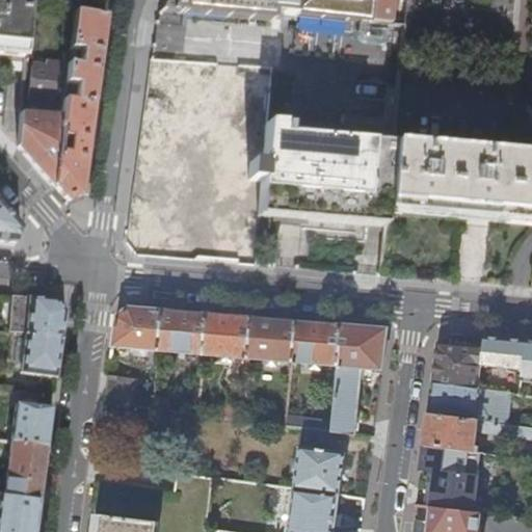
[(0,0),(0,57),(10,59),(26,60),(29,0),(0,0)]
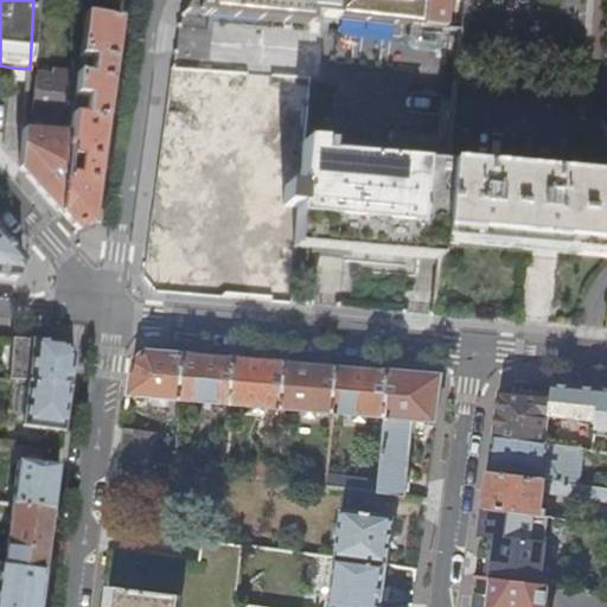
[(115,14),(121,16),(122,10),(126,0),(116,0),(116,7),(115,14)]
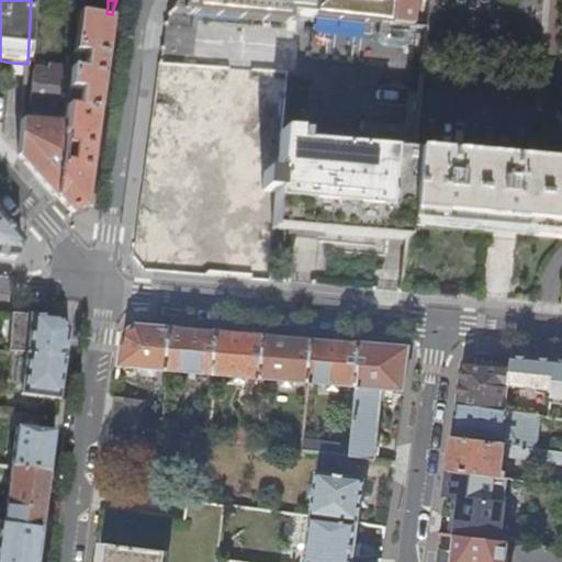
[(288,15),(312,17),(313,0),(177,0),(171,12),(239,20),(287,25),(288,15)]
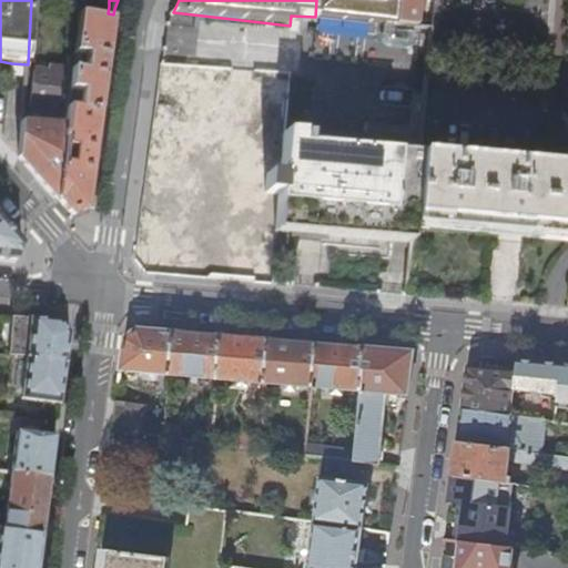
[(396,0),(316,0),(315,17),(394,24),(396,0)]
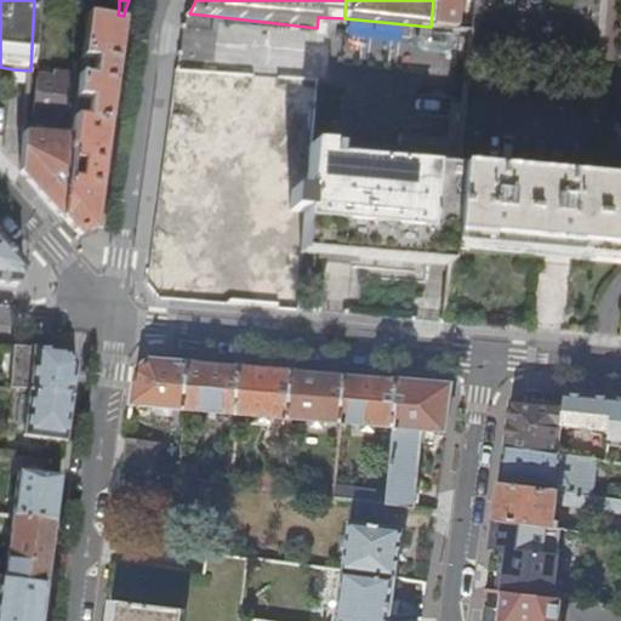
[(433,0),(431,26),(431,27),(456,29),(457,0),(433,0)]
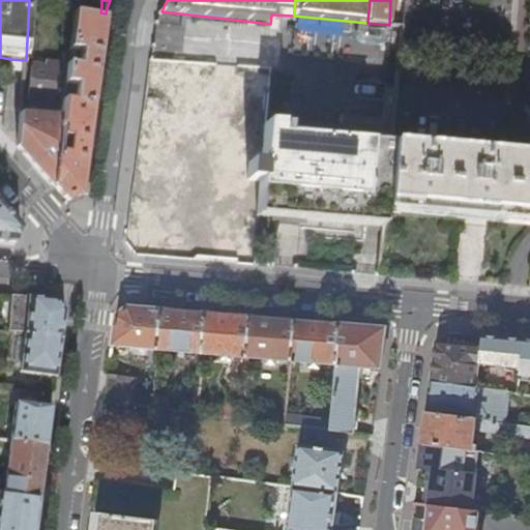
[(105,19),(75,15),(69,57),(75,58),(76,52),(82,53),(80,68),(68,67),(65,87),(77,89),(74,105),(92,107),(105,19)]
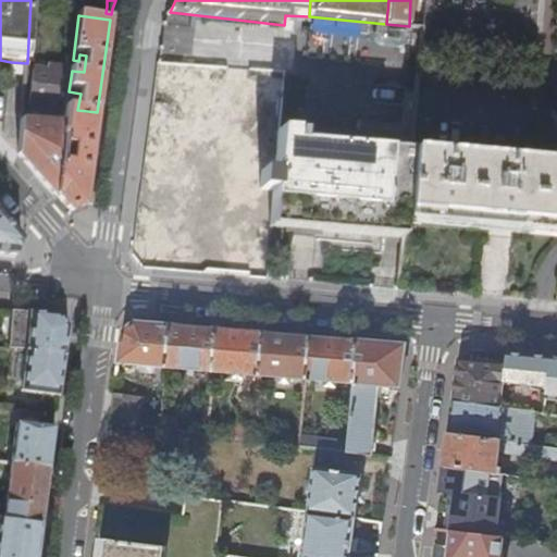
[(34,107),(66,112),(66,109),(69,91),(72,71),(52,69),(52,71),(39,70),(34,107)]
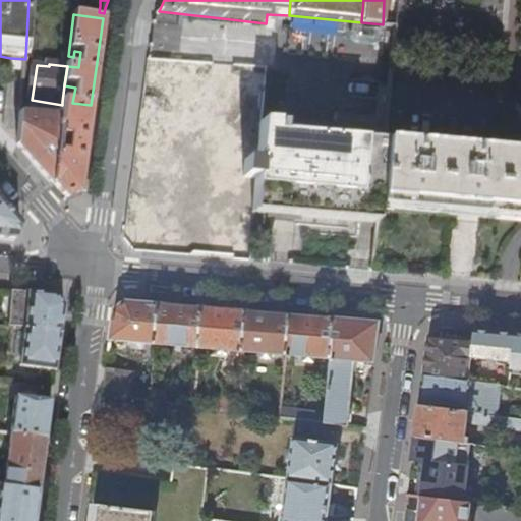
[(60,118),(52,185),(64,199),(78,193),(91,105),(72,103),(62,102),(62,105),(60,118)]
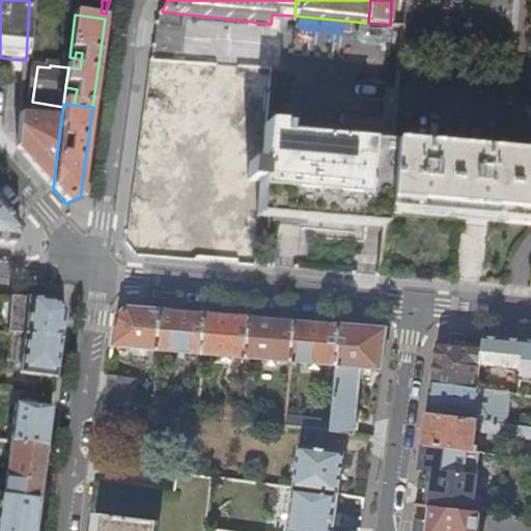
[(178,168),(185,110),(155,107),(147,164),(178,168)]
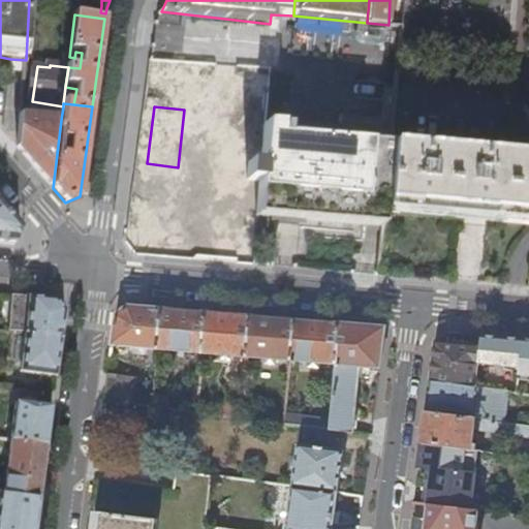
[(21,115),(19,150),(36,170),(53,188),(61,120),(40,117),(41,112),(29,110),(28,116),(21,115)]
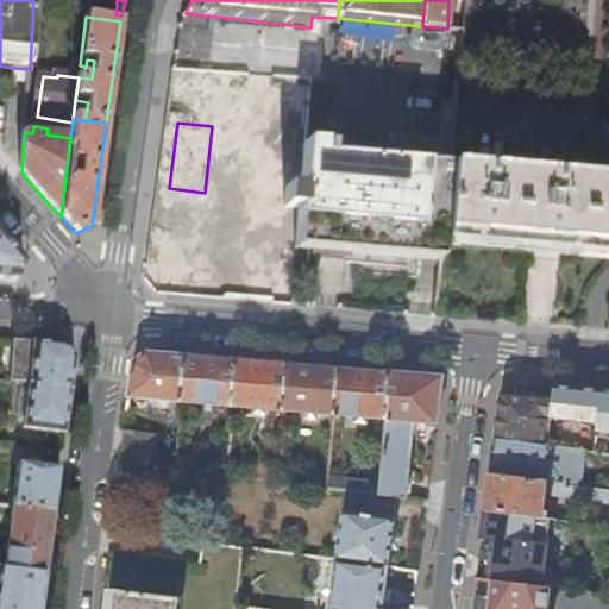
[(324,146),(303,145),(294,250),(439,263),(441,240),(449,170),(328,159),(330,150),(324,150),(324,146)]
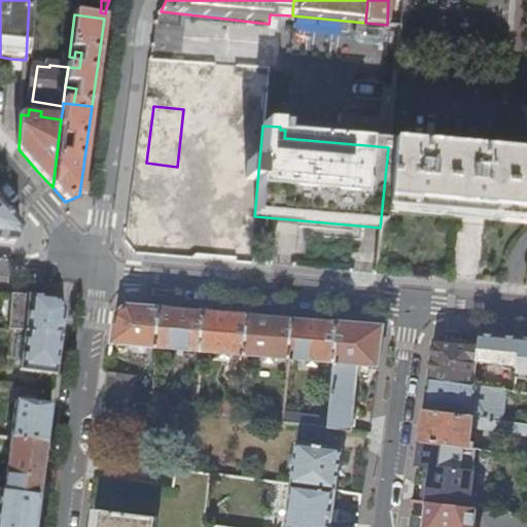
[(526,157),(388,146),(388,147),(382,208),(526,221),(526,157)]
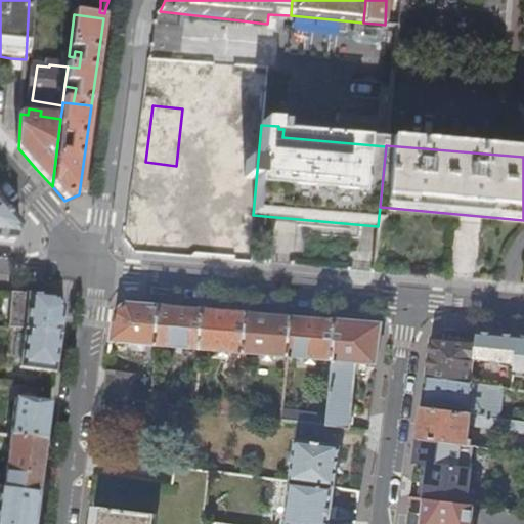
[(0,203),(0,241),(14,242),(22,227),(0,203)]
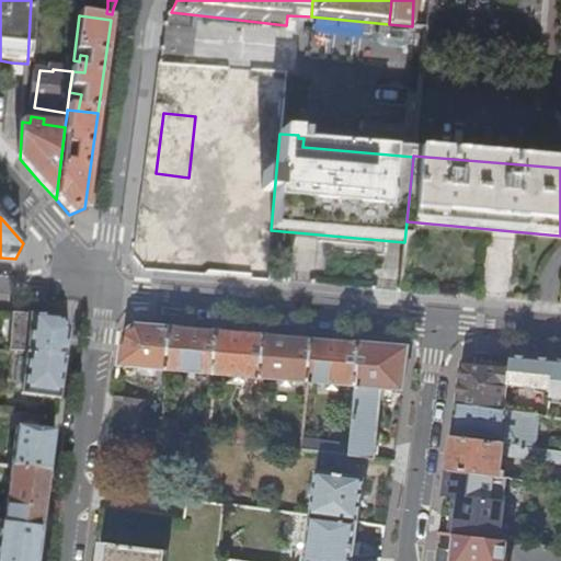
[(7,353),(26,355),(66,358),(69,329),(56,316),(24,313),(10,312),(7,353)]
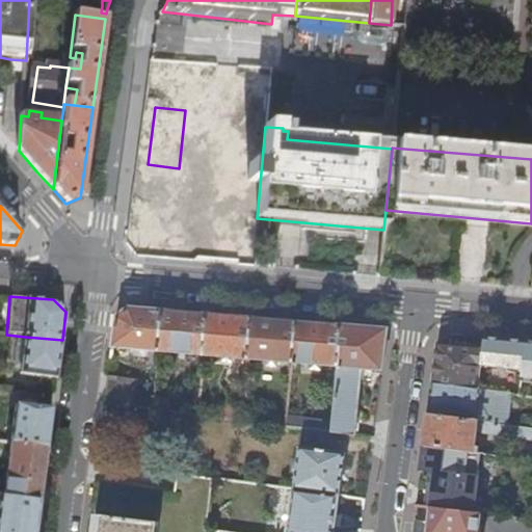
[(159,350),(163,310),(129,307),(116,316),(112,347),(159,350)]
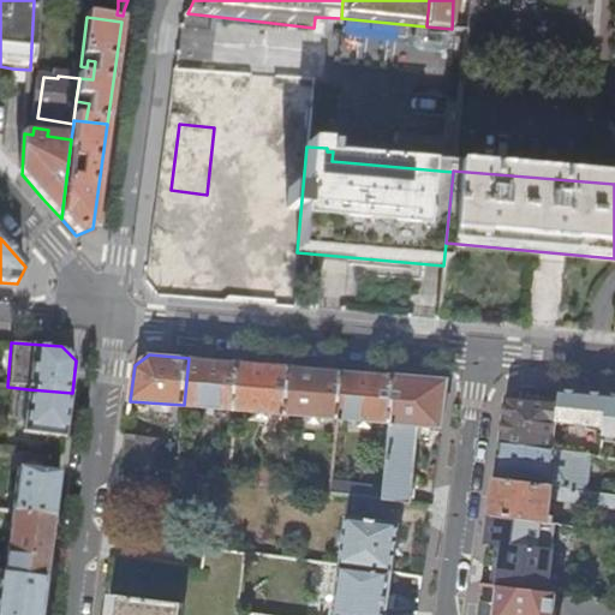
[(236,410),(240,363),(218,360),(189,358),(184,405),(236,410)]
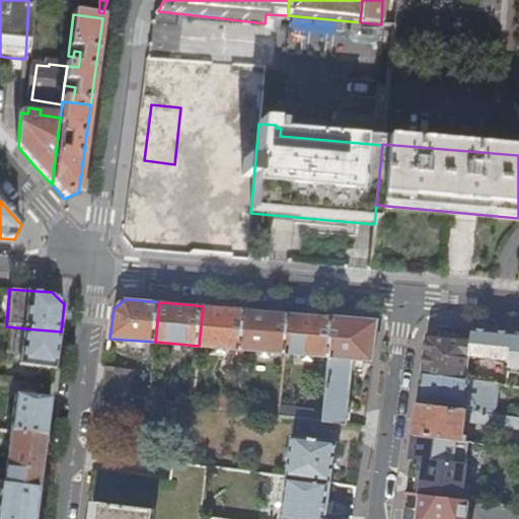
[(242,350),(245,309),(220,307),(203,306),(199,346),(242,350)]
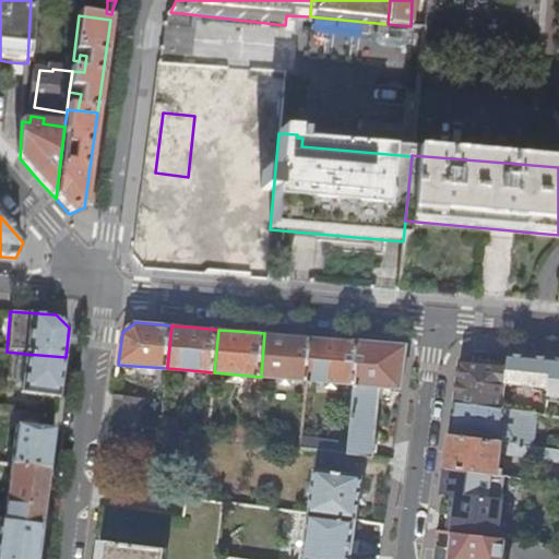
[(307,380),(310,337),(287,335),(264,333),(261,377),(307,380)]
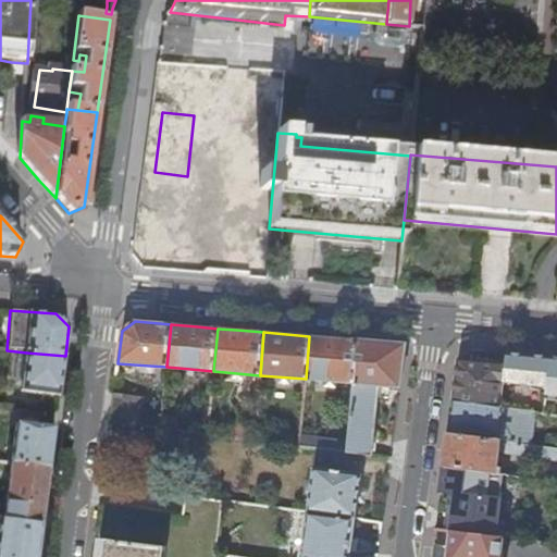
[(353,383),(356,339),(335,338),(309,336),(306,379),(353,383)]
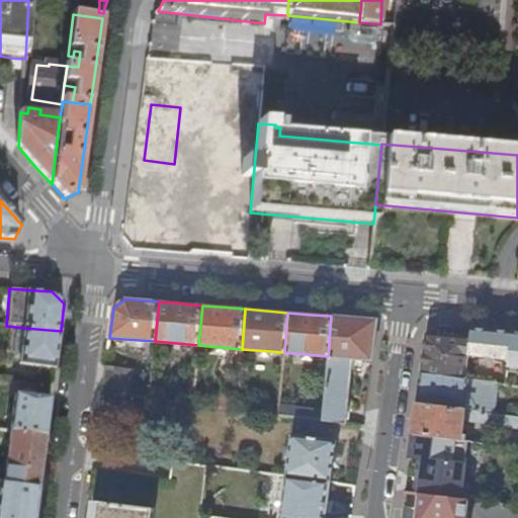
[(352,358),(371,360),(376,320),(331,316),(328,356),(323,411),(323,421),(329,422),(348,424),(350,406),(347,406),(352,358)]
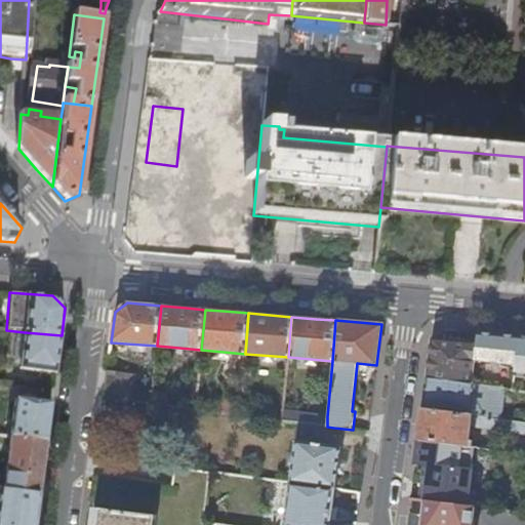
[(21,368),(56,373),(58,356),(62,335),(25,332),(21,368)]
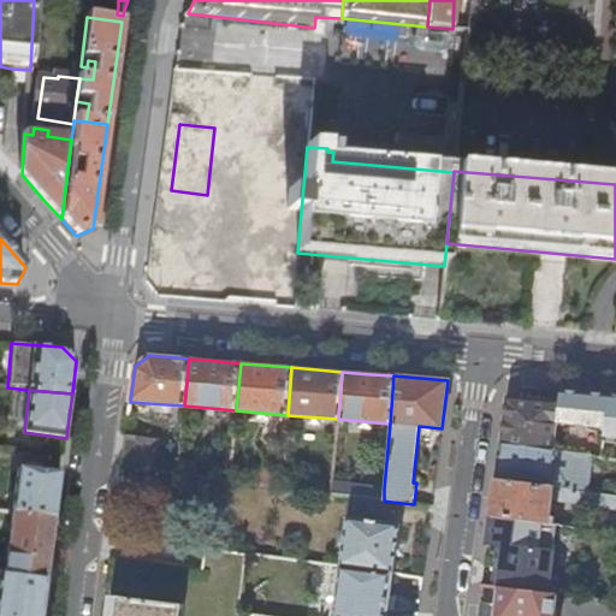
[(561,390),(560,402),(557,425),(604,428),(609,395),(561,390)]
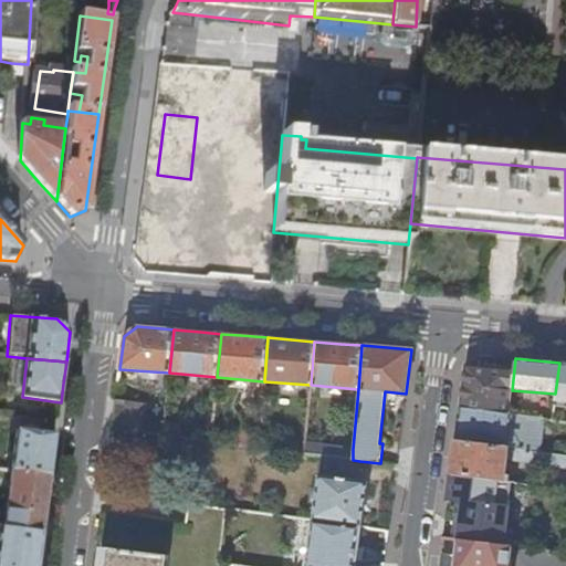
[(565,363),(559,363),(555,394),(554,405),(565,406),(565,363)]
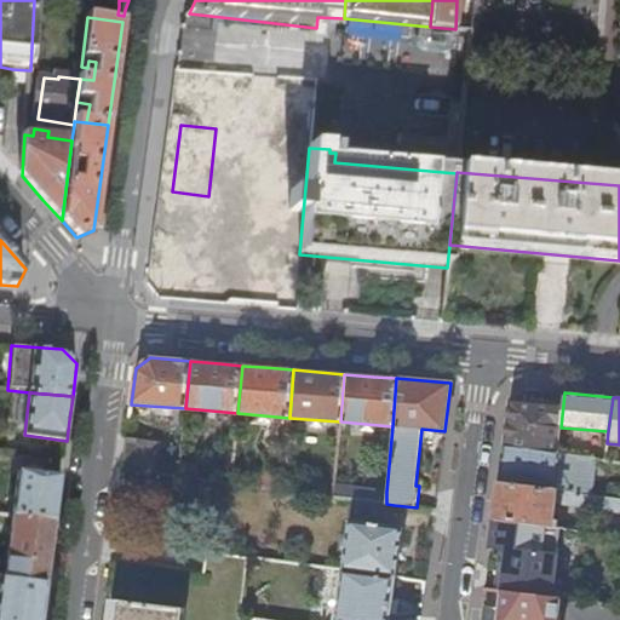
[(507,422),(504,448),(557,455),(561,428),(563,405),(551,403),(510,401),(507,422)]
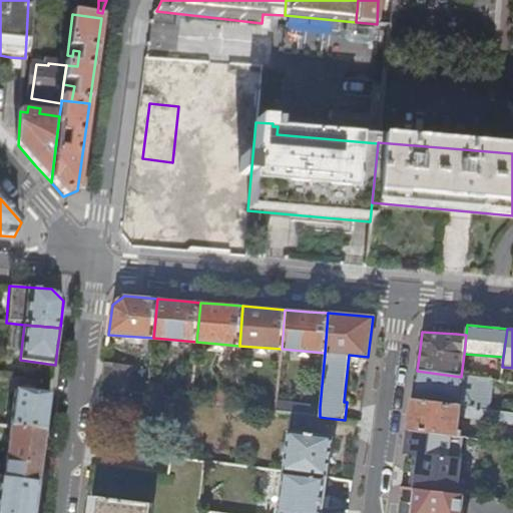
[(101,387),(128,390),(132,365),(105,362),(101,387)]
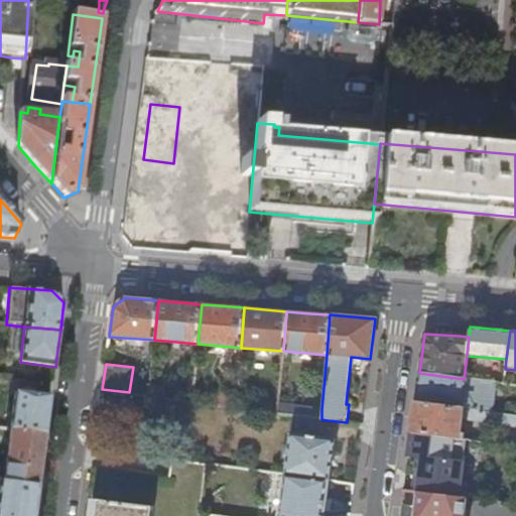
[(417,390),(415,403),(487,412),(490,382),(464,379),(419,373),(417,390)]
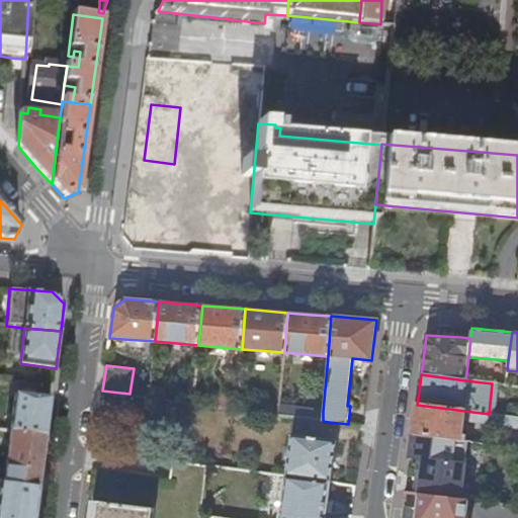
[(238,390),(216,386),(213,406),(237,409),(238,390)]
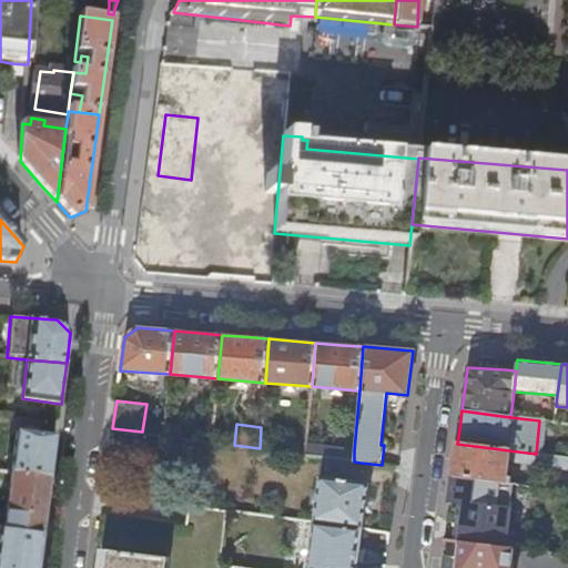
[(12,473),(51,478),(54,449),(57,437),(18,432),(12,473)]
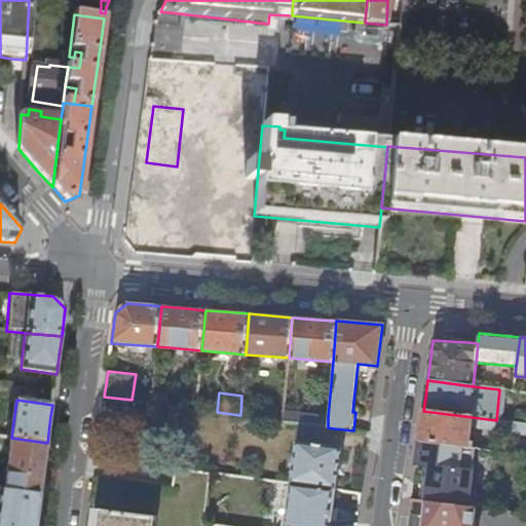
[(285,411),(284,421),(299,423),(328,427),(328,417),(285,411)]
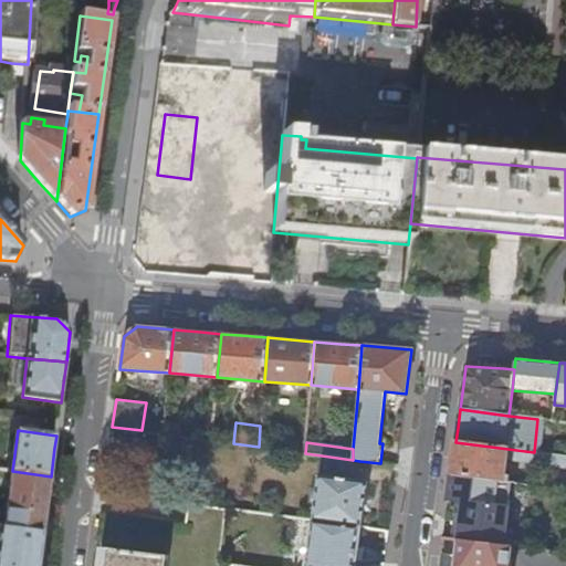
[(498,480),(503,481),(505,460),(545,465),(546,454),(534,452),(456,442),(453,458),(451,474),(498,480)]
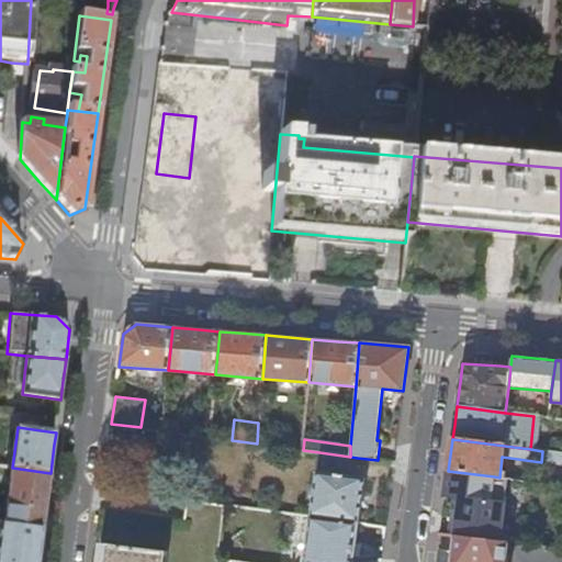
[(561,464),(561,453),(542,451),(541,462),(561,464)]
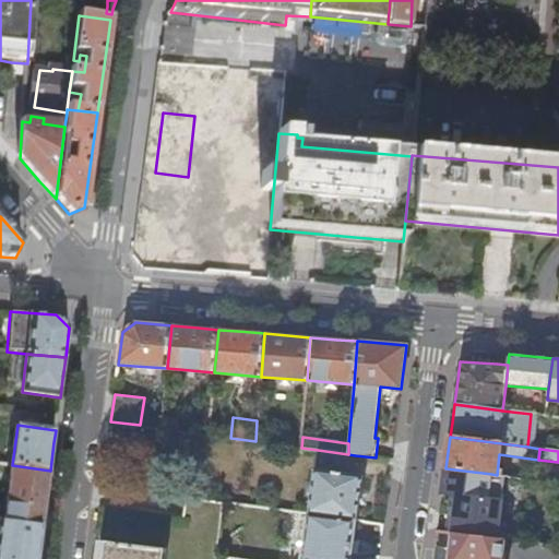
[(353,474),(355,455),(348,454),(318,450),(308,513),(324,516),(357,521),(363,476),(353,474)]
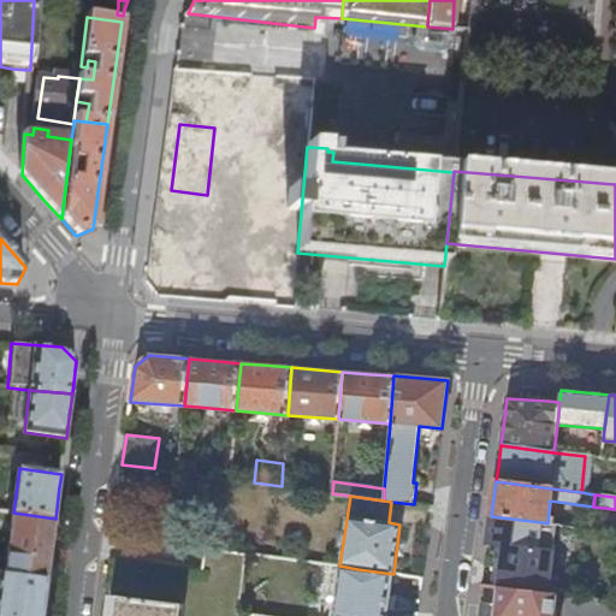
[(13,513),(5,575),(47,581),(51,552),(55,519),(13,513)]
